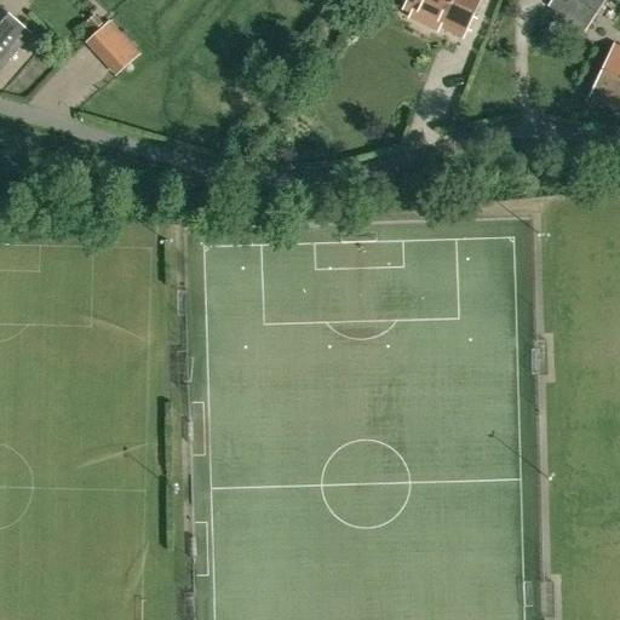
[(407,0),(405,9),(412,12),(408,18),(437,32),(440,26),(463,36),(478,0),(407,0)]
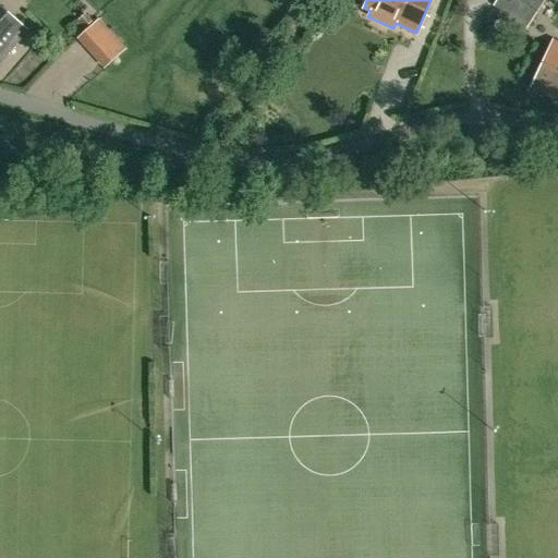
[(496,0),(494,5),(526,27),(544,0),(496,0)]
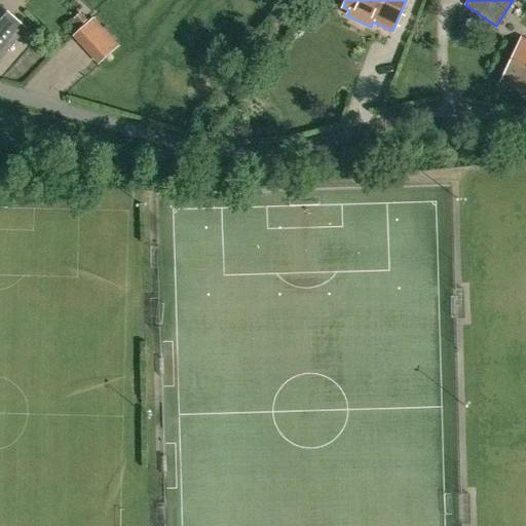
[(0,55),(24,28),(0,6),(0,55)]
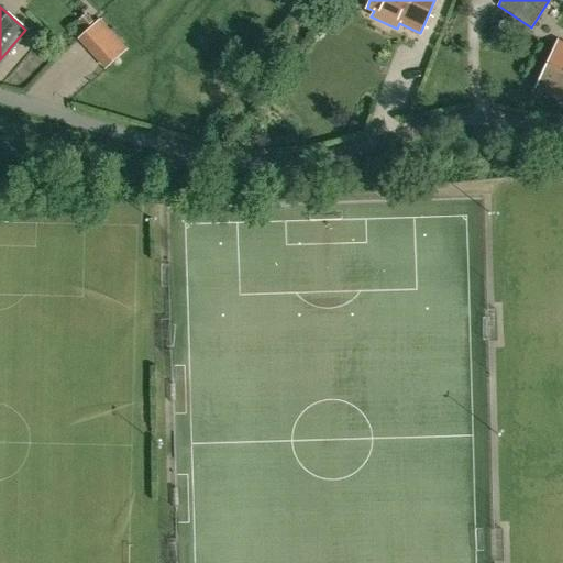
[(77,23),(85,31),(92,23),(84,15),(77,23)]
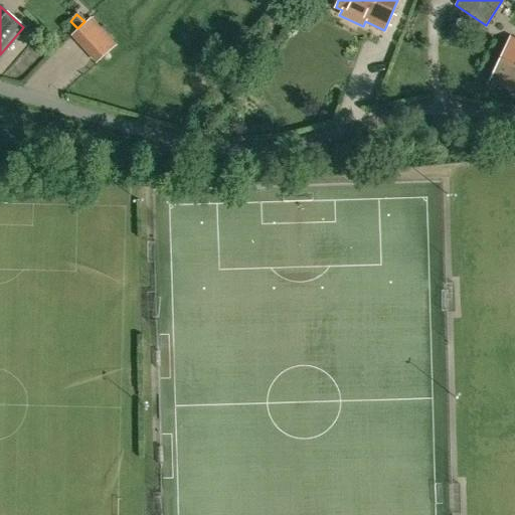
[(90,19),(72,35),(97,61),(115,45),(90,19)]
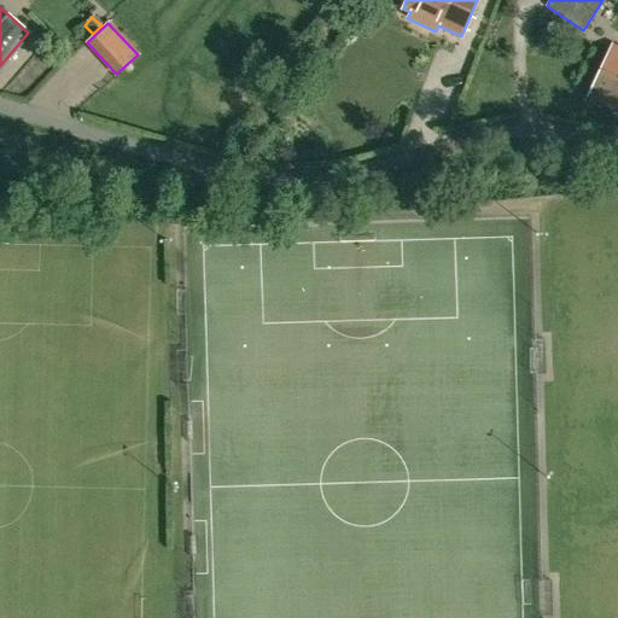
[(617,47),(612,45),(588,98),(605,106),(604,110),(617,116),(617,114),(617,47)]
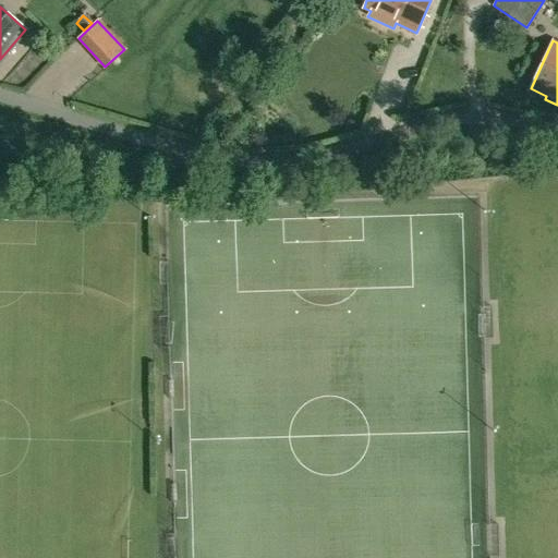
All buildings are outlined.
